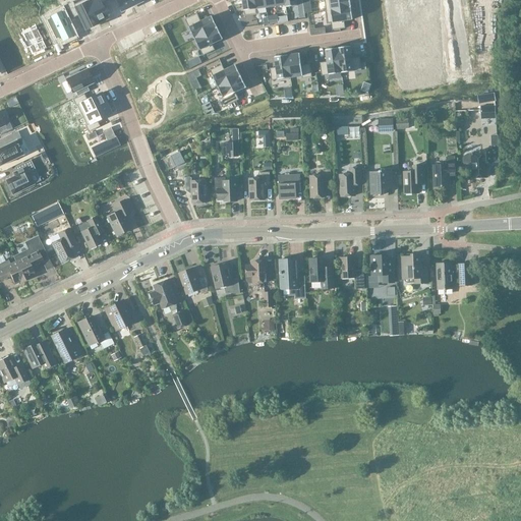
[(72,2),(66,5),(72,18),(78,15),(84,30),(96,24),(83,0),(82,0),(73,5),(72,2)]
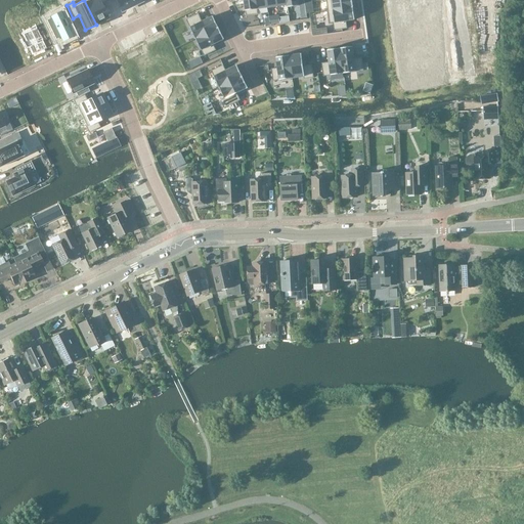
[(84,0),(96,25),(97,24),(107,18),(100,5),(106,2),(105,0),(84,0)]
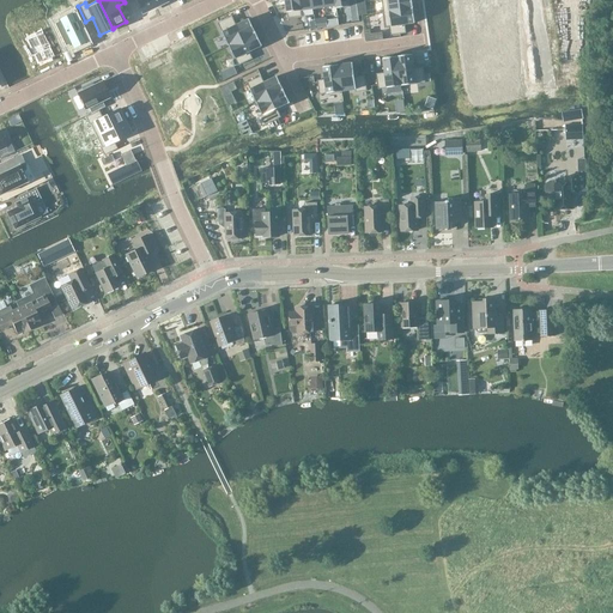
[(128,0),(129,0),(137,0),(144,13),(155,7),(156,7),(152,0),(128,0)]
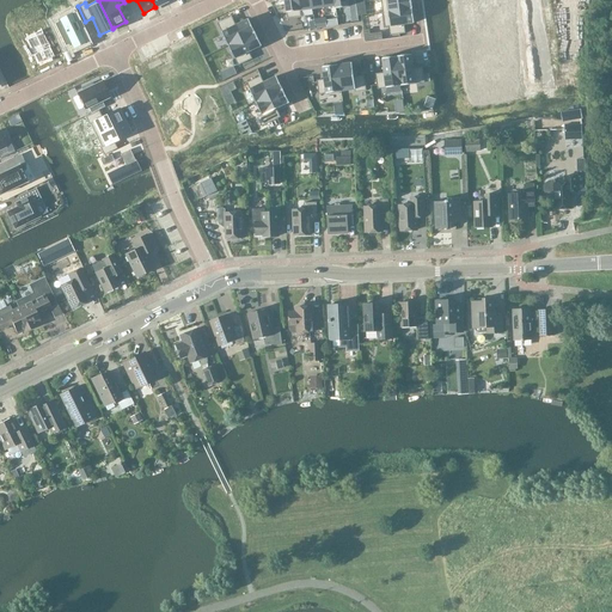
[(285,0),(287,19),(301,17),(300,11),(298,0),(285,0)]
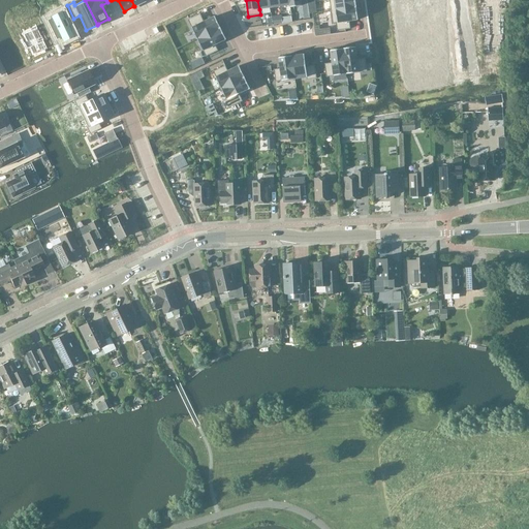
[(257,0),(259,9),(270,8),(269,0),(257,0)]
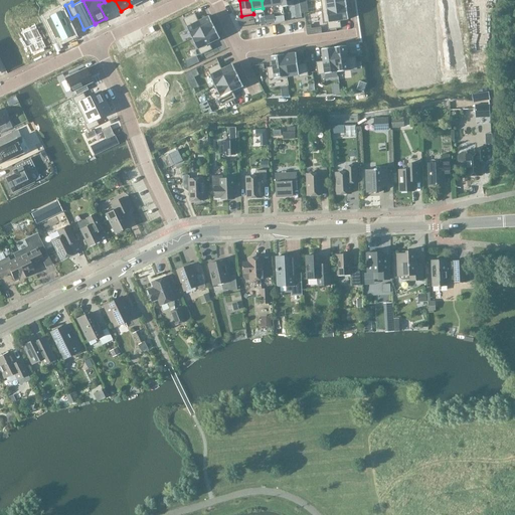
[(320,0),(321,0),(322,11),(347,7),(345,0),(320,0)]
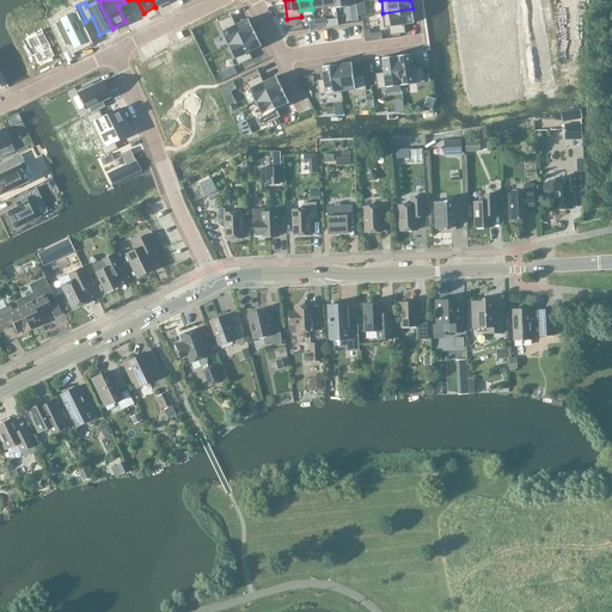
[(489,19),(484,20),(484,28),(500,25),(499,18),(516,16),(514,1),(488,6),(489,19)]
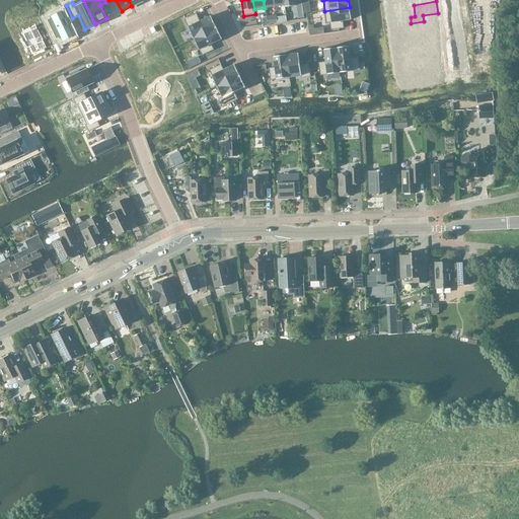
[(330,30),(344,28),(343,21),(352,20),(350,7),(324,11),(326,23),(329,23),(330,30)]
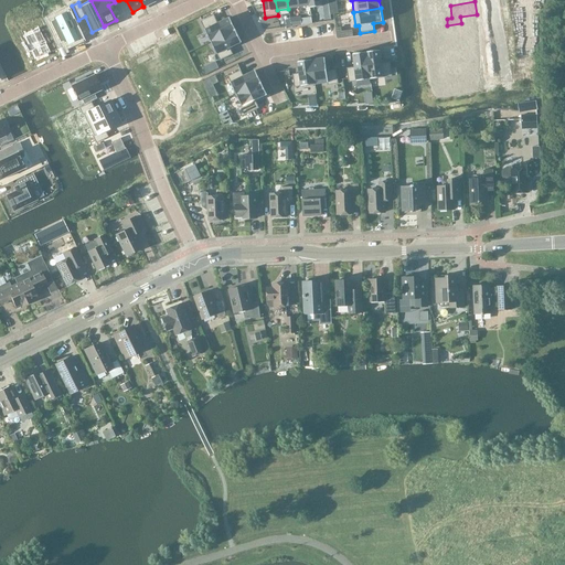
[(55,20),(51,22),(60,42),(65,40),(67,45),(68,44),(67,44),(77,39),(78,40),(65,12),(65,13),(55,19),(55,18),(54,18),(55,20)]
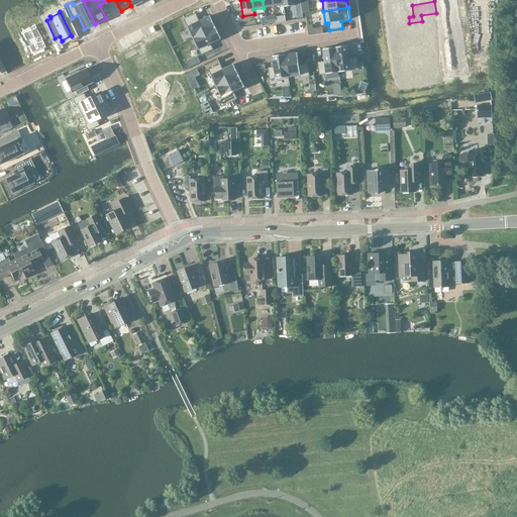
[(193,38),(215,27),(210,16),(199,21),(196,14),(184,19),(193,38)]
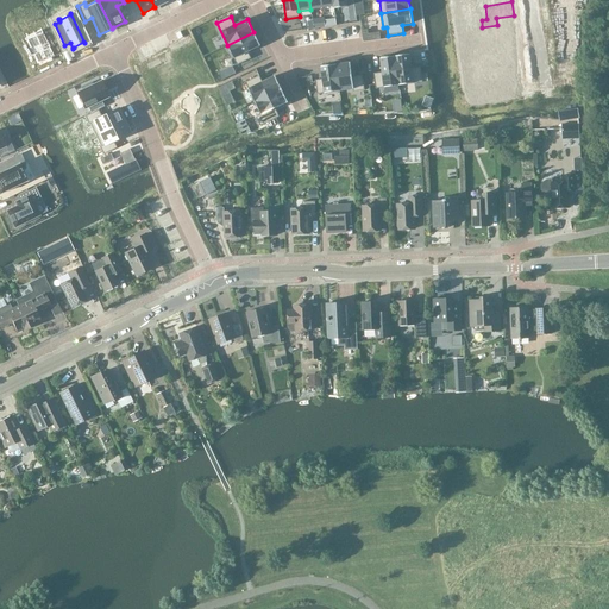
[(233,60),(237,66),(251,58),(248,52),(261,46),(253,32),(227,45),(233,60)]
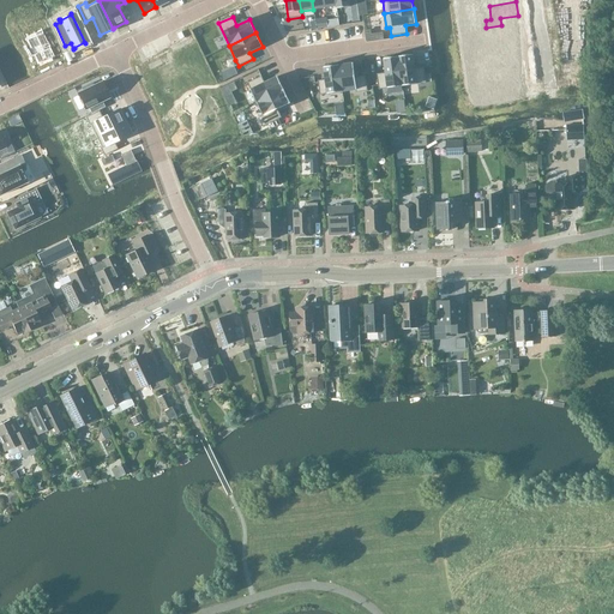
[(40,37),(25,44),(35,66),(50,59),(40,37)]
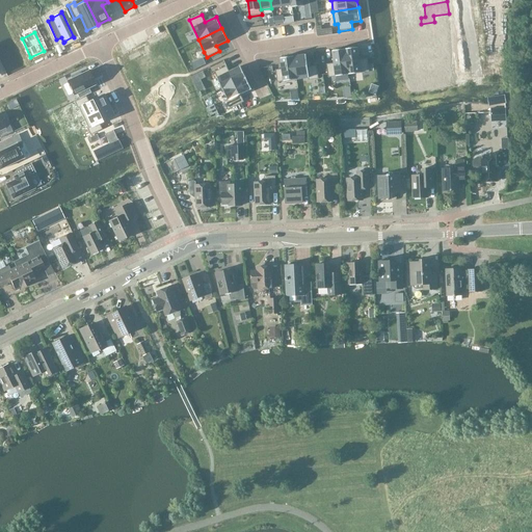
[(436,40),(424,41),(424,48),(429,47),(431,59),(454,56),(452,44),(437,46),(436,40)]
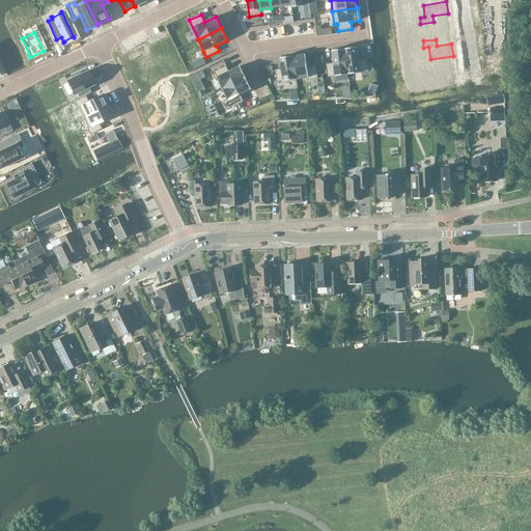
[(346,49),(344,49),(347,75),(368,72),(366,59),(359,60),(357,48),(354,48),(354,46),(346,47),(346,49)]
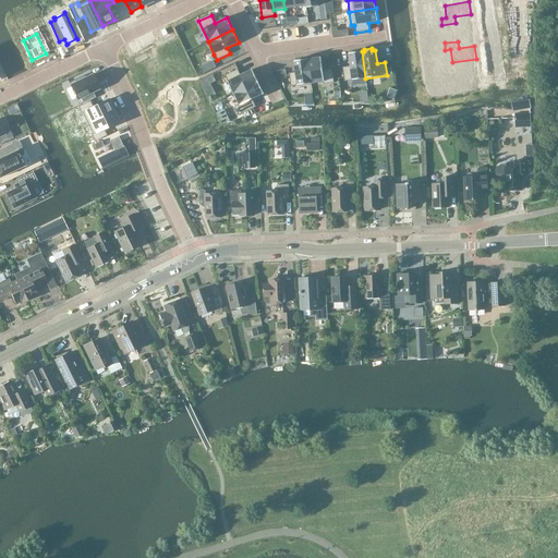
[(365,79),(362,51),(349,53),(350,67),(342,68),(344,82),(365,79)]
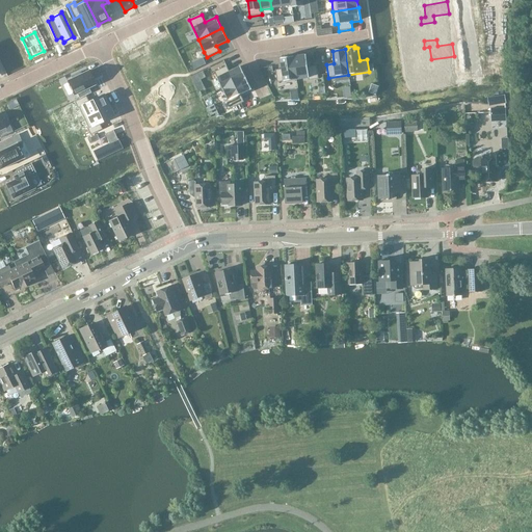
[(293,56),(296,80),(309,78),(309,81),(318,79),(317,65),(308,68),(306,55),(293,56)]
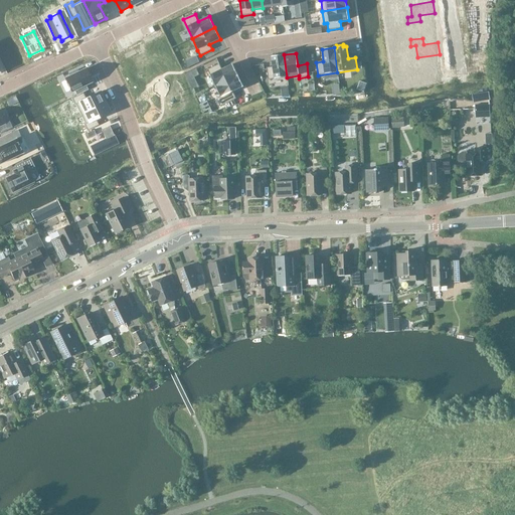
[(284,54),(272,56),(273,67),(267,68),(269,79),(287,77),(284,54)]
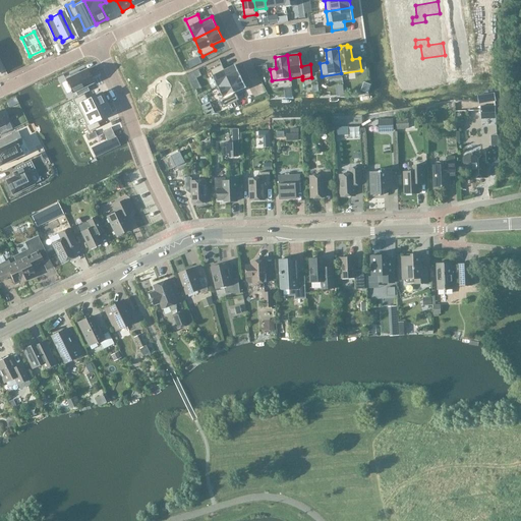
[(423,70),(419,70),(419,77),(432,75),(431,69),(446,67),(445,55),(422,58),(423,70)]
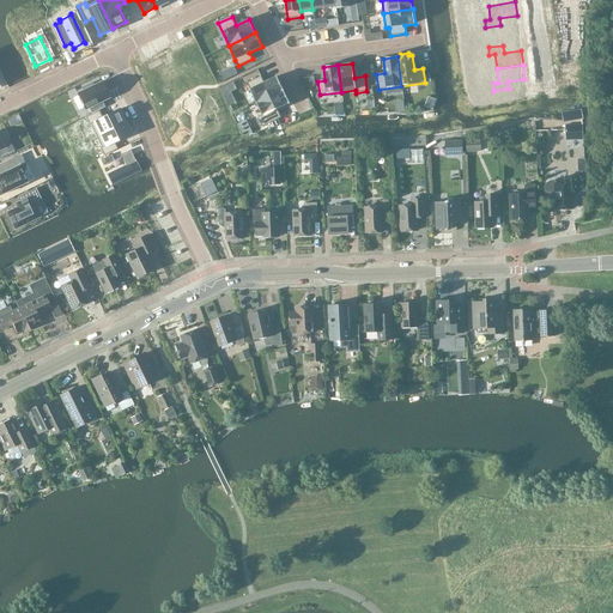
[(250,90),(256,103),(284,90),(277,77),(263,83),(261,77),(247,83),(250,90)]
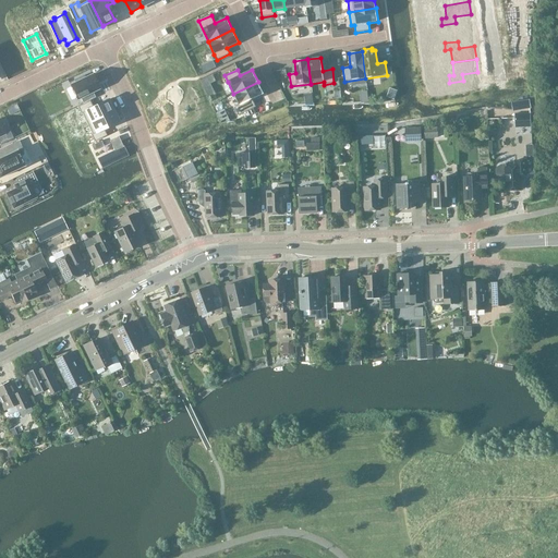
[(75,83),(70,86),(76,99),(80,98),(83,104),(95,98),(93,92),(98,89),(92,75),(85,79),(83,75),(74,81),(75,83)]
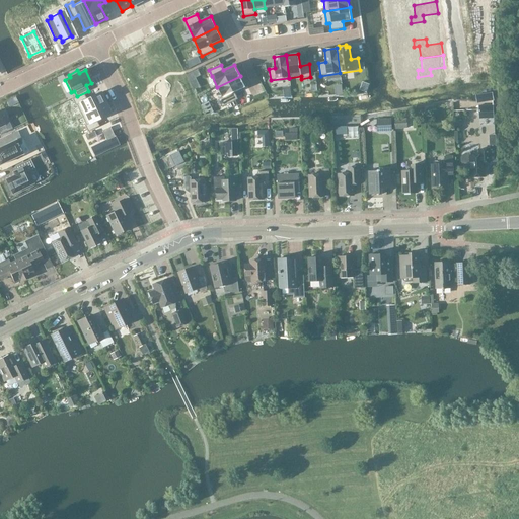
[(218,100),(222,107),(238,99),(234,93),(245,88),(240,76),(217,87),(222,98),(218,100)]
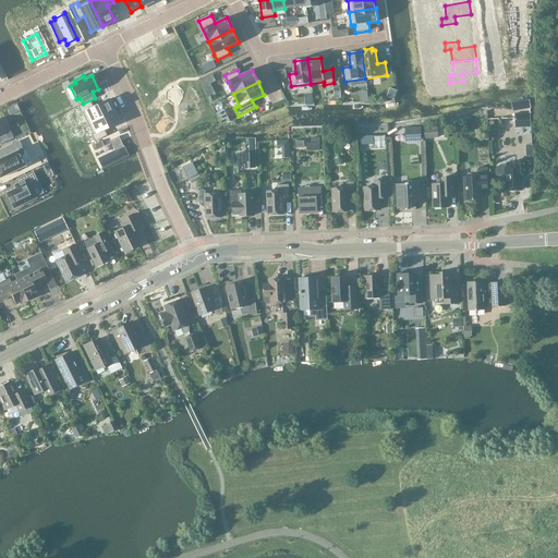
[(89,101),(77,107),(81,114),(82,113),(87,124),(112,111),(112,110),(107,100),(93,107),(89,101)]
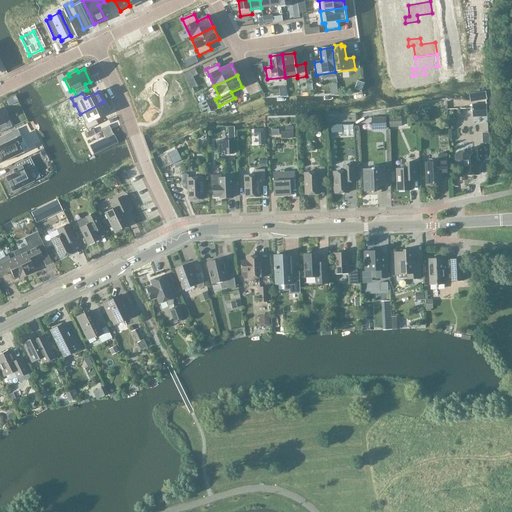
[(471,102),(487,100),(486,92),(470,95),(470,99),(471,102)]
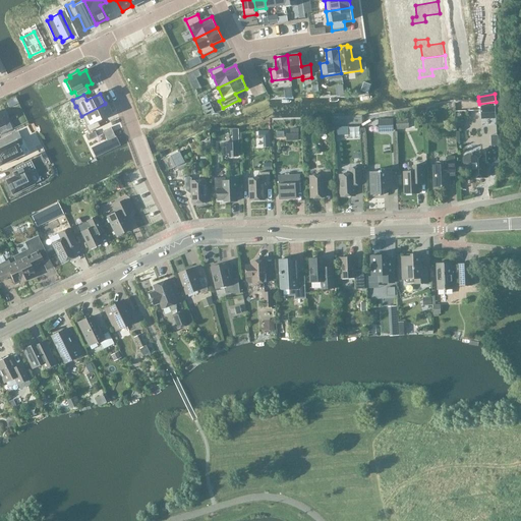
[(105,104),(81,116),(85,125),(84,126),(88,132),(100,127),(97,121),(110,114),(105,105),(106,105),(105,104)]
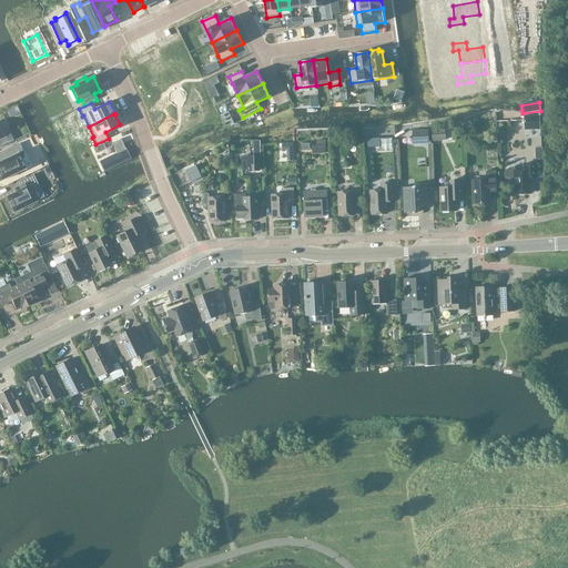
[(539,115),(524,117),(524,130),(540,130),(539,115)]
